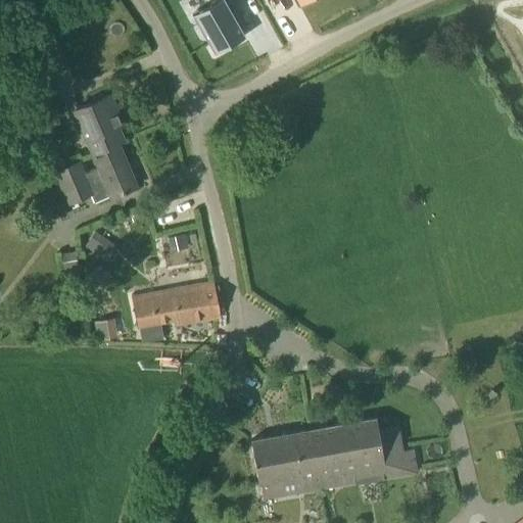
[(229,0),(221,0),(196,14),(220,54),(250,36),(229,0)]
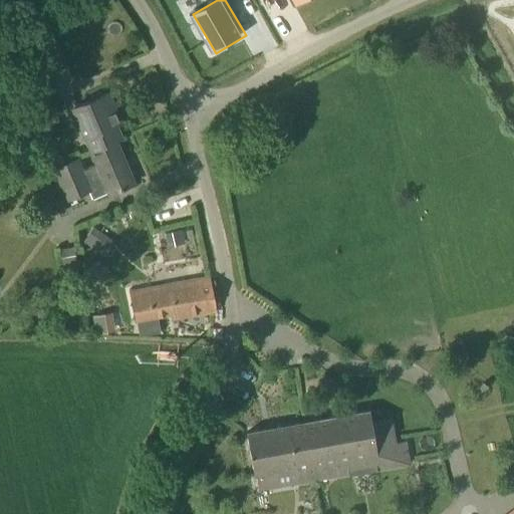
[(107,92),(98,96),(72,107),(90,151),(114,141),(120,138),(110,113),(115,111),(107,92)]
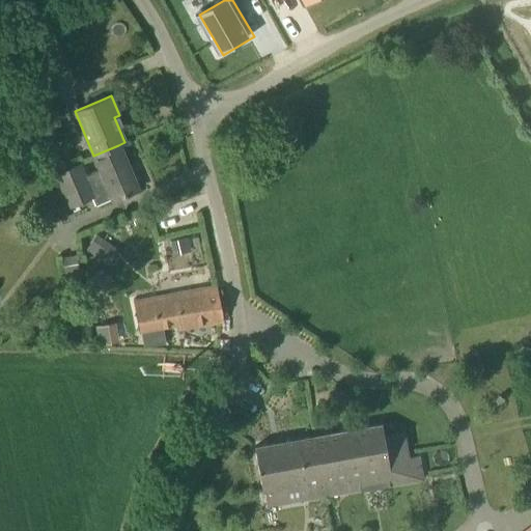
[(118,145),(93,156),(100,169),(84,176),(79,164),(56,174),(70,205),(91,196),(95,205),(111,198),(112,200),(137,189),(118,145)]
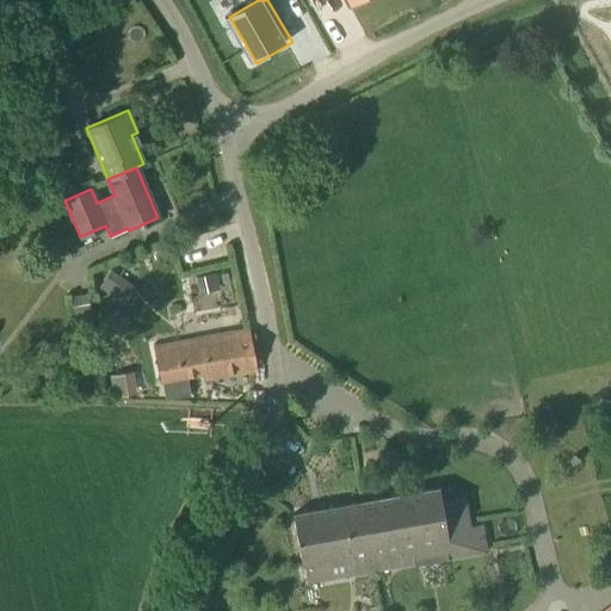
[(109,272),(100,285),(127,302),(135,290),(109,272)]
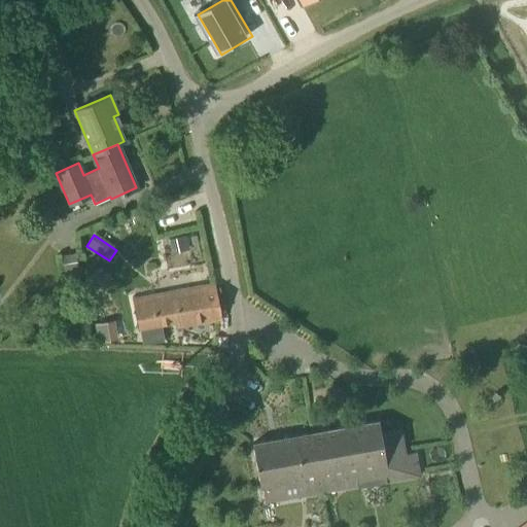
[(74,252),(61,254),(67,288),(80,285),(74,252)]
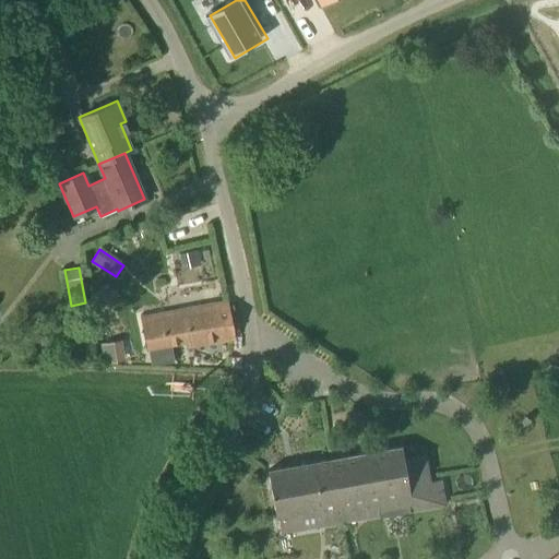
[(234,337),(227,304),(227,301),(141,318),(147,349),(186,342),(186,346),(234,337)]
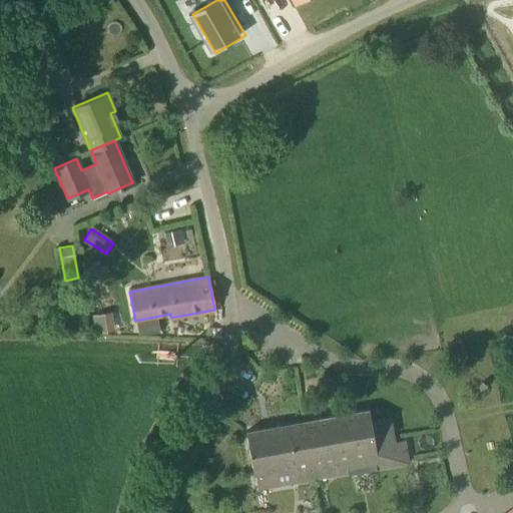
[(110,312),(91,315),(94,334),(113,331),(110,312)]
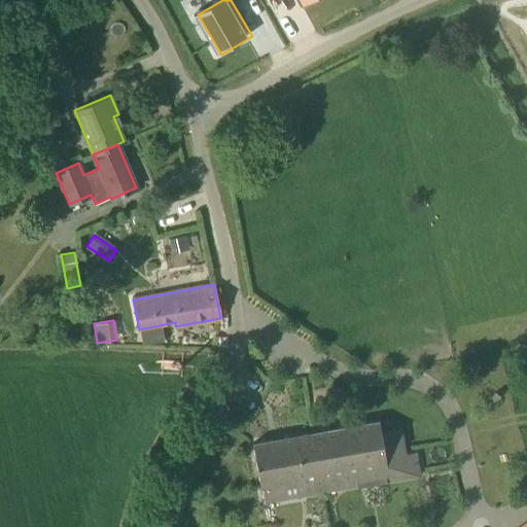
[(378,421),(311,432),(322,492),(396,479),(393,463),(406,461),(400,431),(381,435),(378,421)]
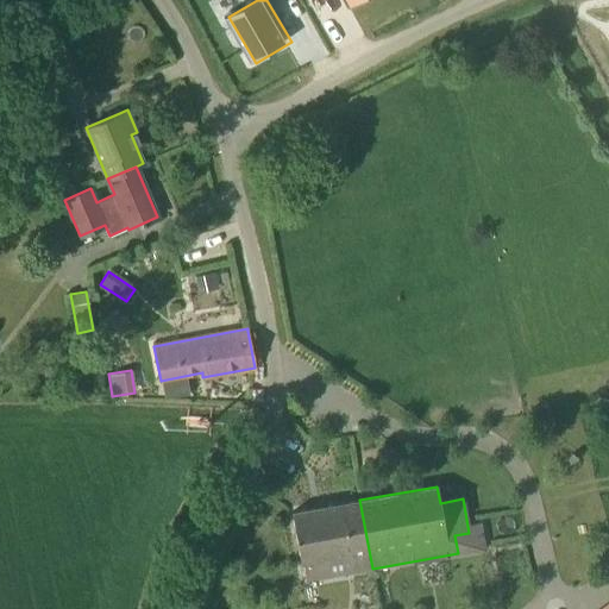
[(340,556),(343,573),(372,569),(359,500),(292,512),(301,563),(340,556)]
